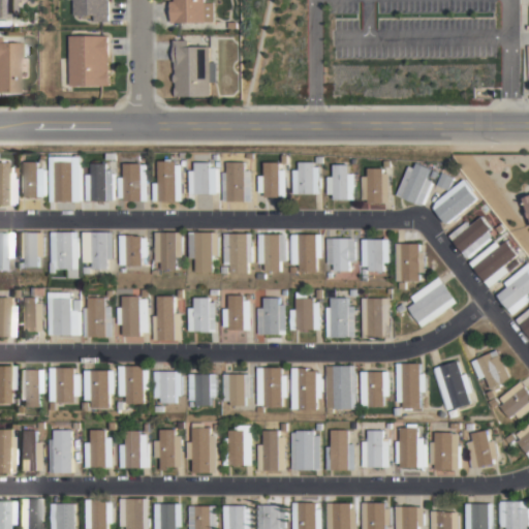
[(0,0),(16,0),(16,17),(0,17),(0,0)]
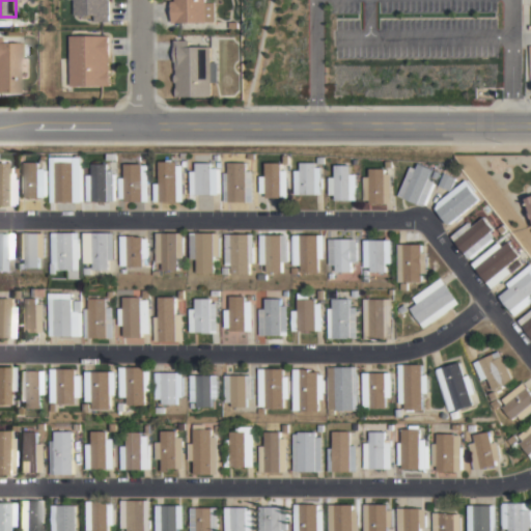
[(110,0),(111,16),(109,16),(110,21),(94,21),(94,16),(74,17),(73,0),(110,0)]
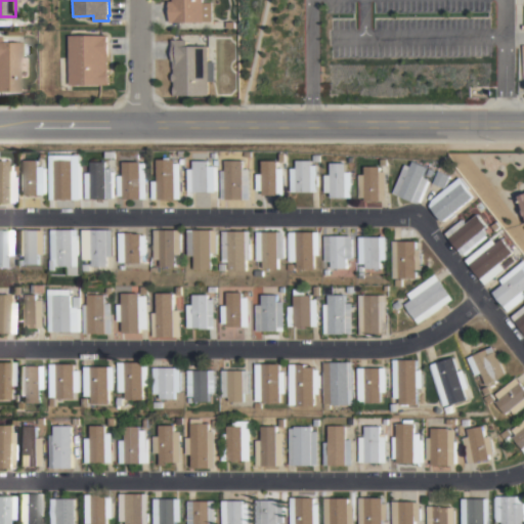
[(212,5),(213,23),(203,23),(173,25),(173,22),(171,22),(170,0),(202,0),(203,5),(212,5)]
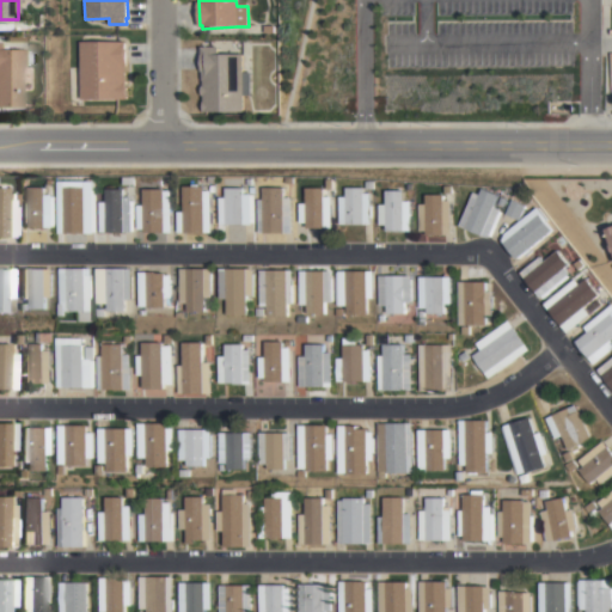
[(81,99),(79,40),(83,40),(83,36),(95,36),(95,38),(109,38),(109,36),(121,35),(121,38),(124,38),(124,41),(127,41),(127,66),(124,66),(126,80),(127,80),(127,98),(81,99)]
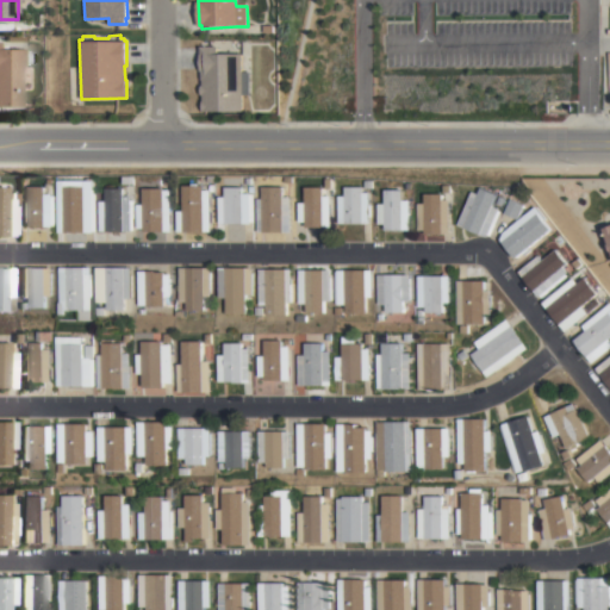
[(251,70),(253,94),(244,94),(244,112),(204,112),(204,110),(201,110),(201,100),(203,100),(203,94),(201,94),(201,83),(204,83),(204,78),(201,78),(201,69),(198,69),(198,54),(200,54),(200,53),(201,53),(201,45),(219,44),(219,51),(244,51),(244,72),(251,70)]
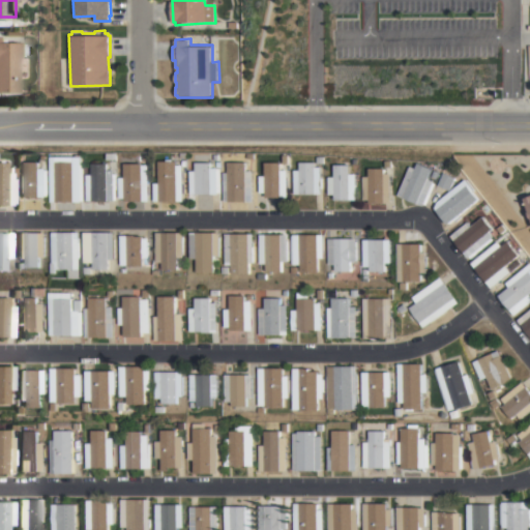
[(0,41),(18,41),(19,91),(0,91),(0,41)]
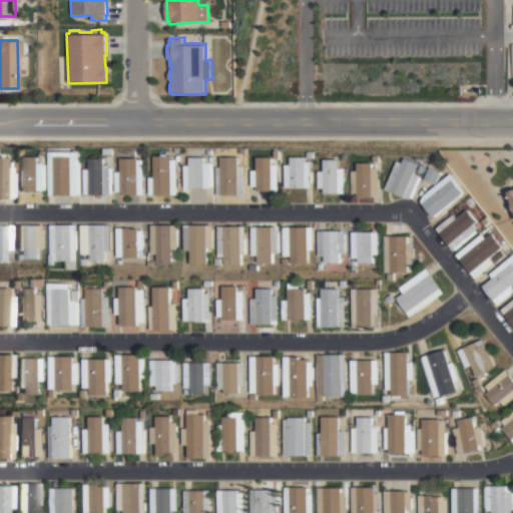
[(78,151),(78,158),(80,158),(80,194),(71,194),(71,195),(54,195),(54,194),(48,194),(48,151),(78,151)]
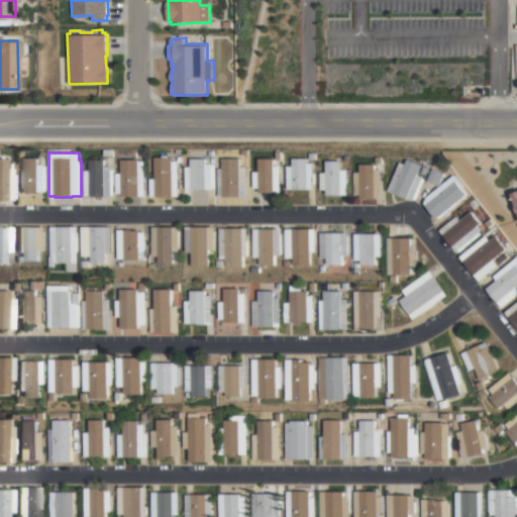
[(174,157),(174,160),(180,160),(180,195),(174,195),(174,196),(171,196),(171,197),(167,197),(167,196),(162,196),(162,197),(158,197),(158,196),(150,196),(150,178),(156,178),(156,170),(154,170),(154,166),(156,166),(156,163),(154,163),(154,160),(156,160),(156,157),(174,157)]
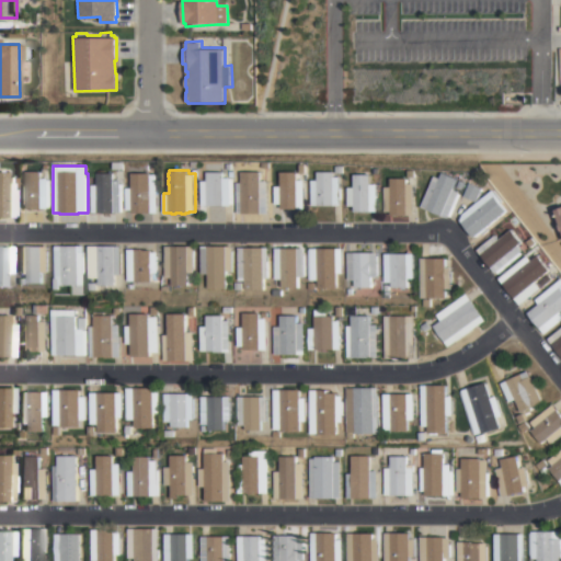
[(0,171),(6,171),(6,182),(7,182),(7,176),(14,176),(14,186),(11,186),(11,194),(14,194),(15,215),(12,215),(12,216),(0,216),(0,171)]
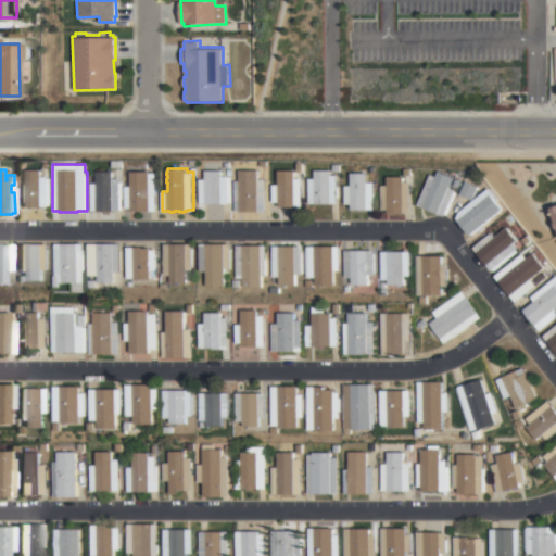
[(40,169),(40,176),(48,176),(48,178),(50,178),(50,205),(40,205),(40,206),(24,206),(24,201),(17,201),(17,182),(24,182),(24,169),(40,169)]
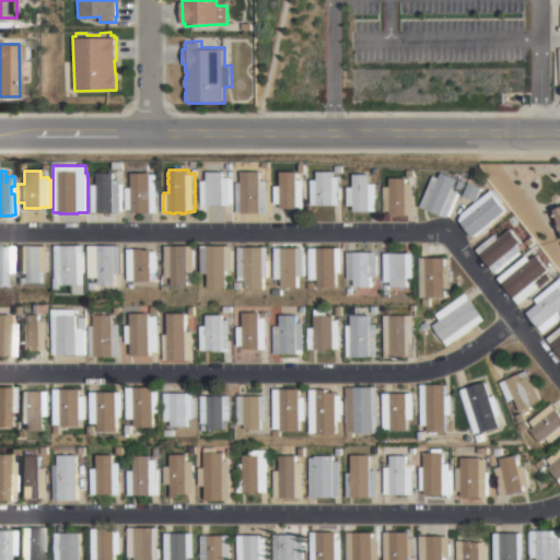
[(224,171),(224,176),(233,176),(232,206),(201,205),(201,179),(208,179),(208,171),(224,171)]
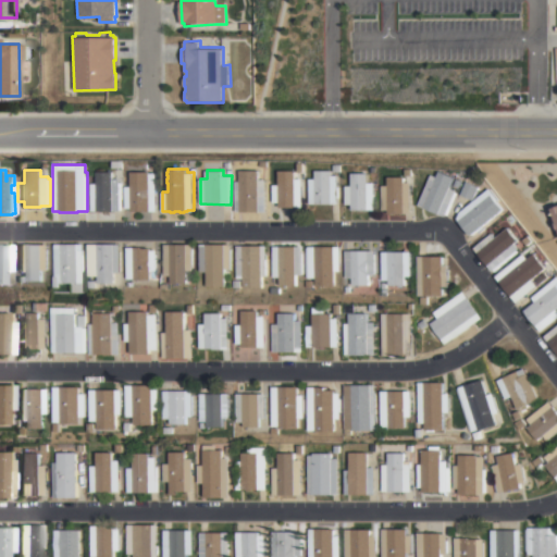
[(259,170),(259,180),(267,180),(267,211),(236,211),(236,181),(240,181),(240,170),(259,170)]
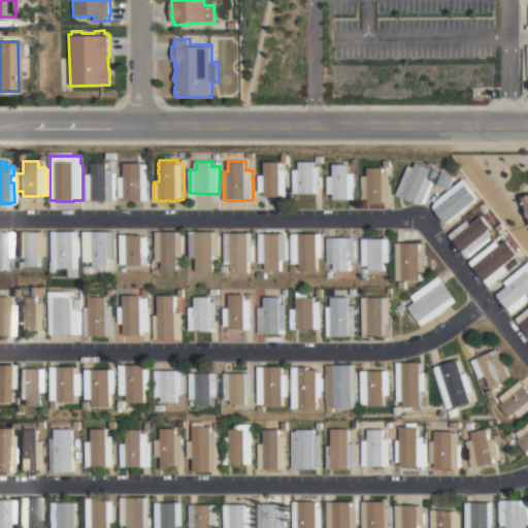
[(281,161),(281,168),(287,168),(287,195),(281,195),(281,196),(265,196),(265,191),(260,191),(260,174),(265,174),(265,161),(281,161)]
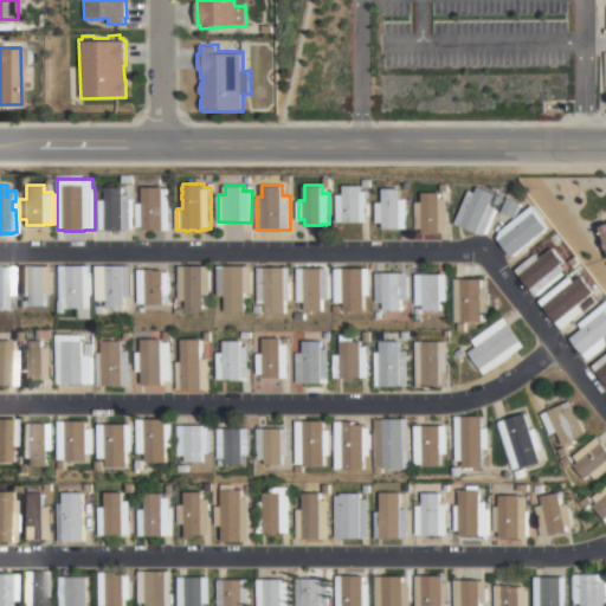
[(362,185),(362,189),(369,189),(369,200),(371,200),(371,221),(337,221),(337,193),(343,194),(345,185),(362,185)]
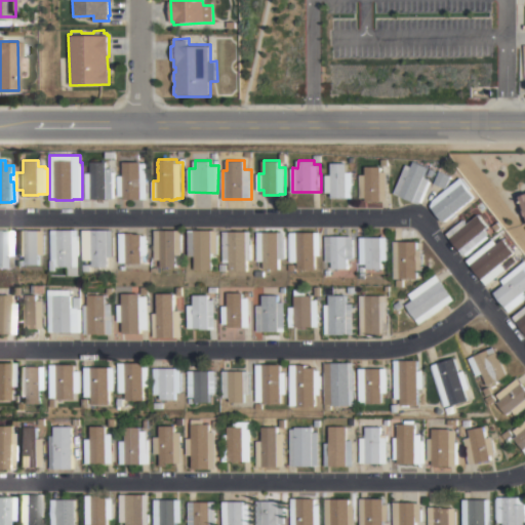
[(412,166),(414,160),(429,167),(425,177),(430,179),(430,180),(432,182),(422,205),(395,193),(407,164),(412,166)]
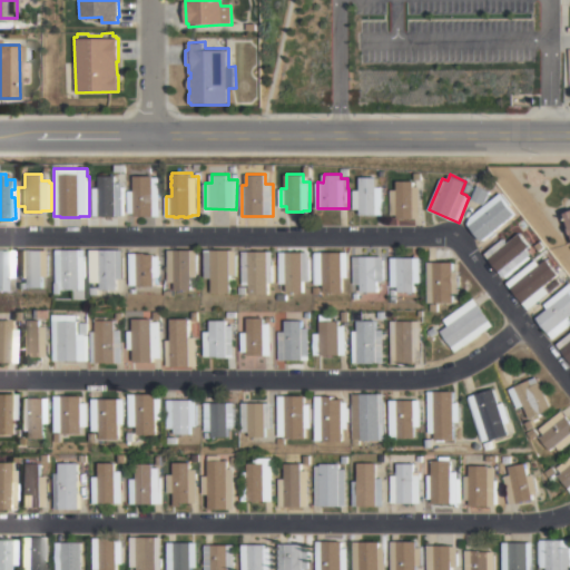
[(116,175),(116,182),(123,182),(123,193),(126,193),(126,216),(92,216),(92,187),(99,187),(99,175),(116,175)]
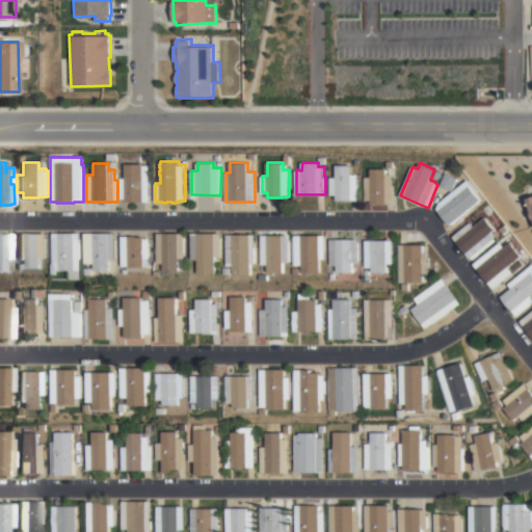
[(143,163),(143,164),(150,164),(150,201),(125,201),(125,198),(120,198),(120,177),(125,177),(125,163),(143,163)]
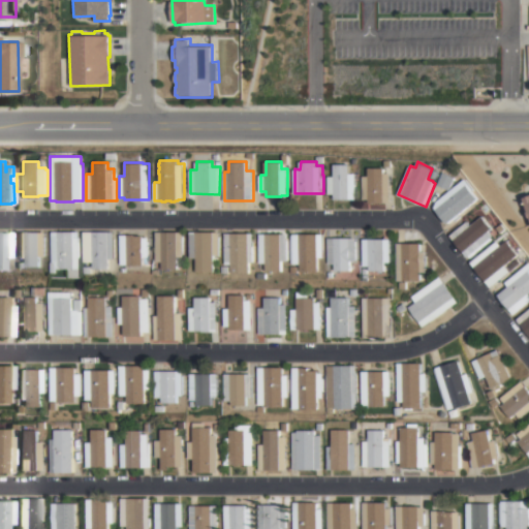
[(350,164),(350,173),(358,173),(358,199),(335,199),(335,193),(329,193),(329,176),(335,176),(335,164),(350,164)]
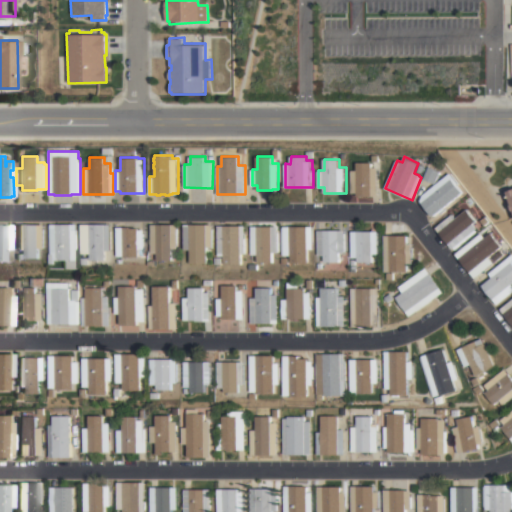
[(371,162),(371,167),(378,167),(379,196),(357,196),(357,192),(351,192),(351,170),(357,170),(357,168),(356,168),(356,163),(357,163),(357,162),(371,162)]
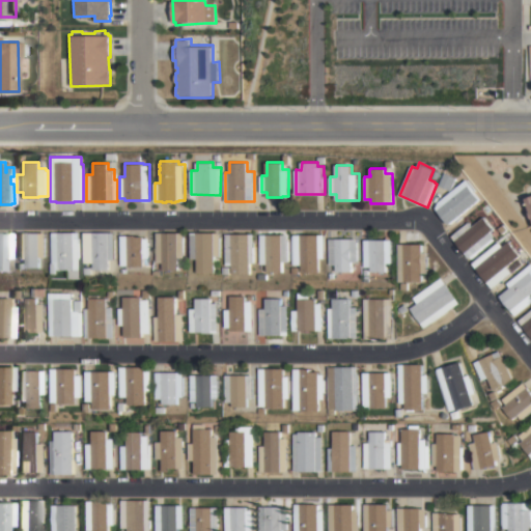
[(442,172),(439,178),(434,176),(436,170),(442,172)]
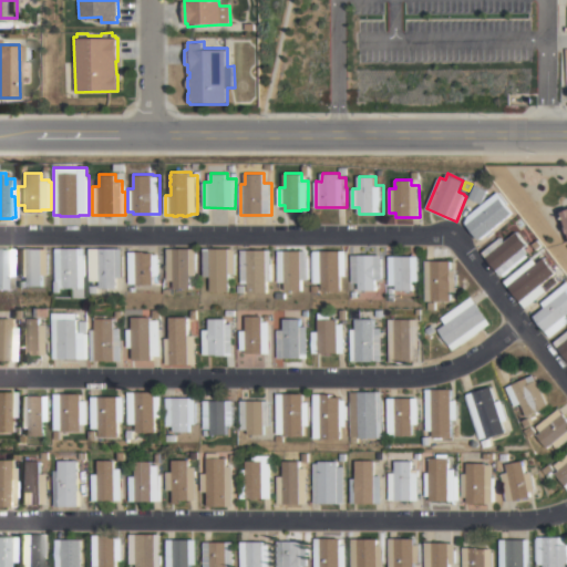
[(488,189),(483,204),(470,197),(475,184),(488,189)]
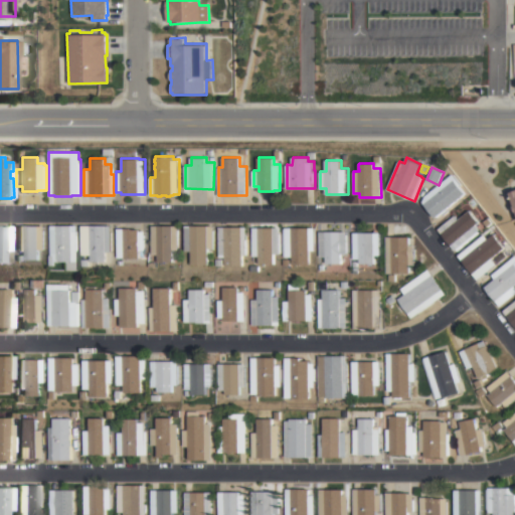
[(463,184),(461,185),(467,193),(436,217),(421,199),(454,173),(463,184)]
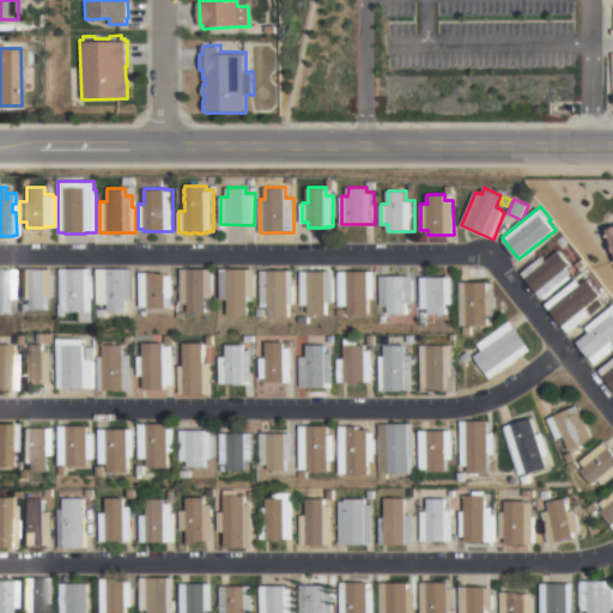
[(612,225),(599,230),(612,268),(612,267),(612,225)]
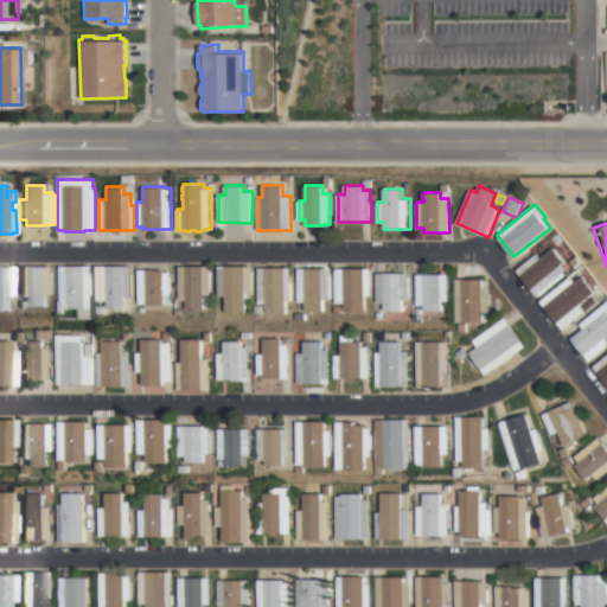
[(541,259),(554,248),(566,262),(562,264),(567,270),(536,294),(517,269),(537,254),(541,259)]
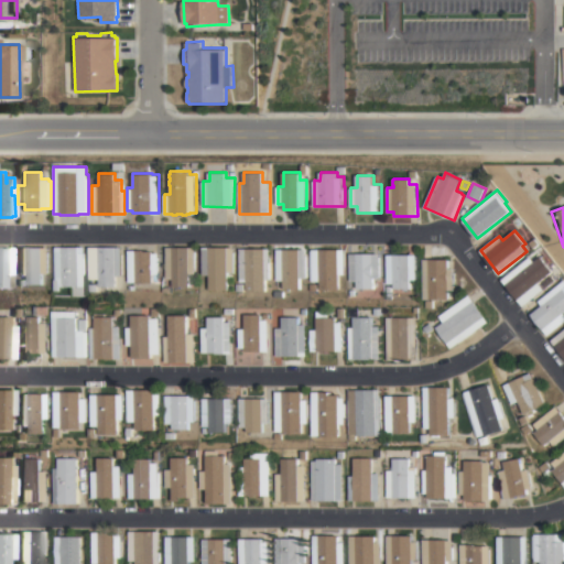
[(537,239),(541,245),(535,249),(531,243),(537,239)]
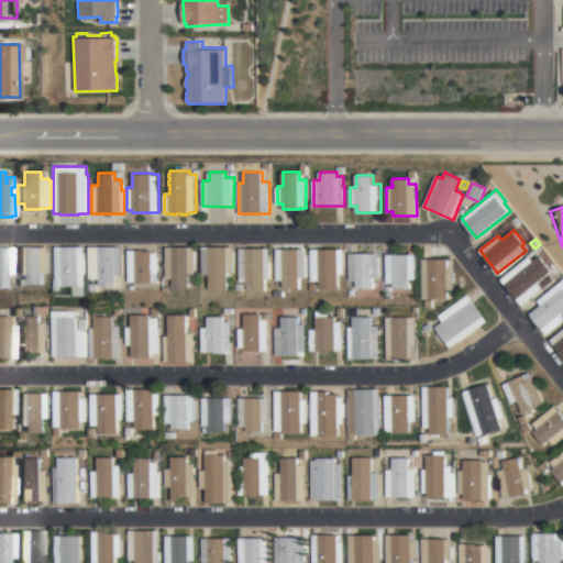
[(30,246),(46,246),(46,273),(41,273),(41,284),(24,284),(24,274),(18,274),(18,246),(30,246)]
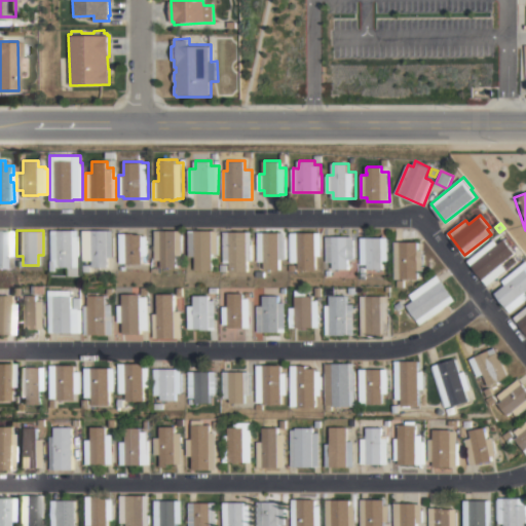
[(50,231),(50,230),(78,230),(78,265),(73,265),(73,268),(58,268),(58,266),(53,266),(53,271),(49,271),(49,231),(50,231)]
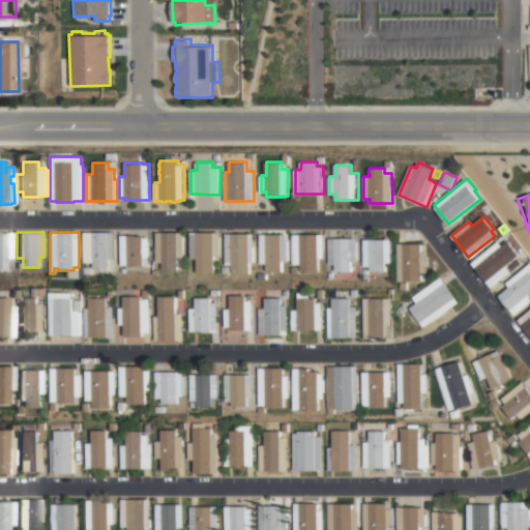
[(86,233),(86,232),(114,232),(114,259),(107,259),(107,269),(92,269),(92,262),(83,262),(83,233),(86,233)]
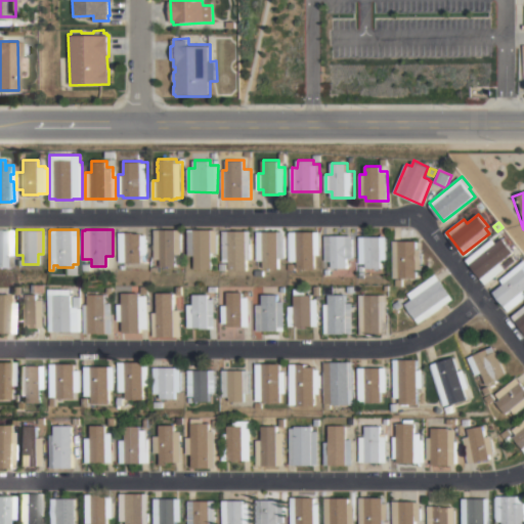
[(181,229),(181,254),(175,254),(175,267),(160,267),(160,259),(154,259),(154,229),(181,229)]
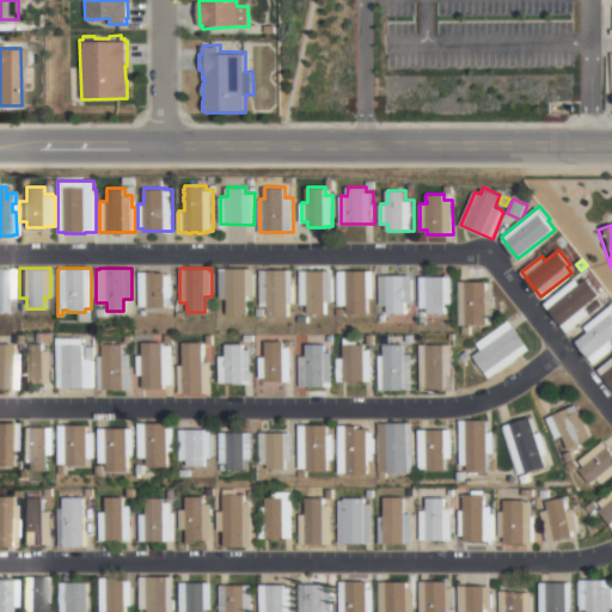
[(254,268),(254,295),(254,297),(248,297),(248,316),(227,316),(227,299),(225,299),(225,300),(220,300),(220,299),(219,268),(254,268)]
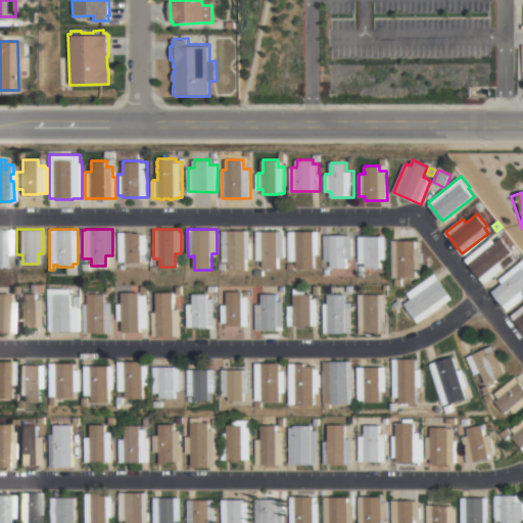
[(0,230),(10,230),(10,254),(7,254),(7,255),(4,255),(4,267),(0,267),(0,230)]
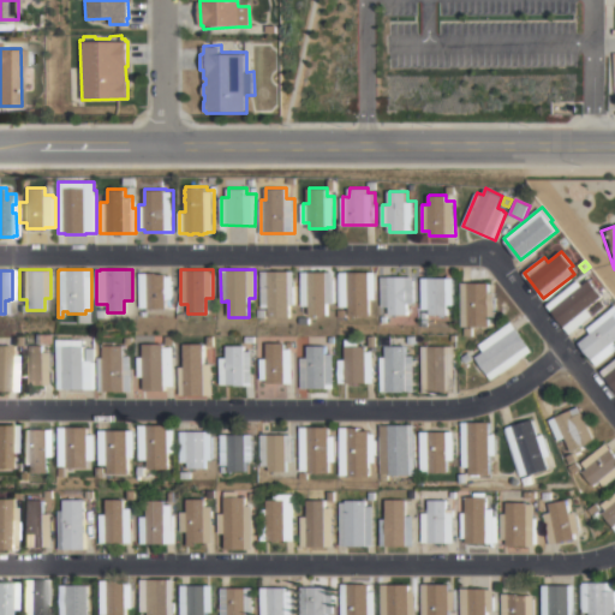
[(294,270),(294,281),(297,281),(297,287),(294,287),(294,306),(290,306),(290,317),(268,317),(268,308),(261,308),(261,270),(294,270)]
